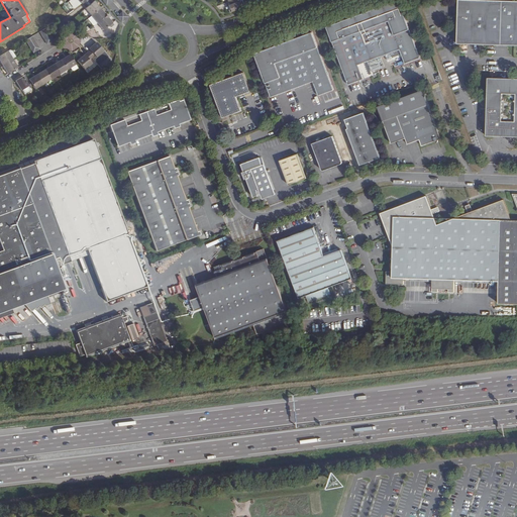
[(85,0),(81,3),(85,8),(93,2),(92,0),(85,0)]
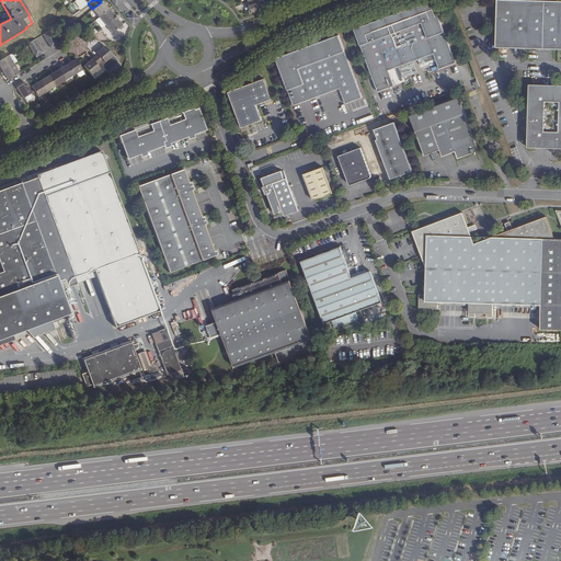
[(251,13),(264,9),(261,1),(259,2),(258,0),(247,0),(250,6),(249,7),(251,13)]
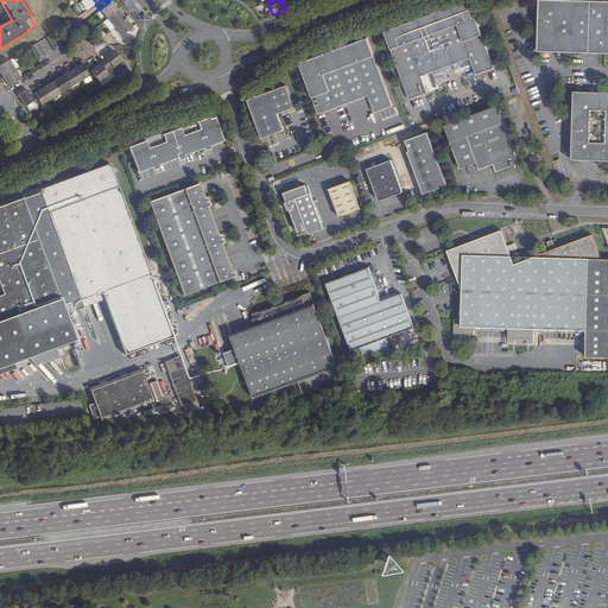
[(607,1),(561,0),(538,0),(537,50),(607,51),(607,1)]
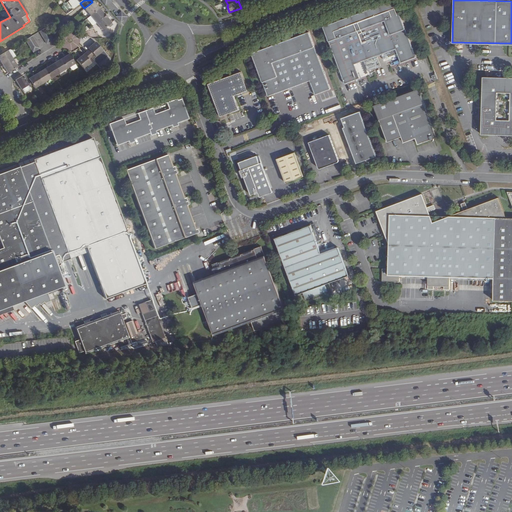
[(84,8),(90,16),(99,8),(93,1),(92,2),(84,8)]
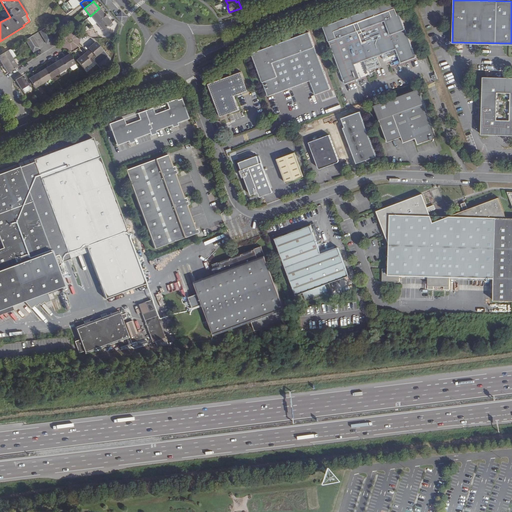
[(339,65),(346,83),(360,78),(355,65),(397,49),(402,62),(416,57),(395,1),(362,13),(325,27),(333,50),(339,65)]
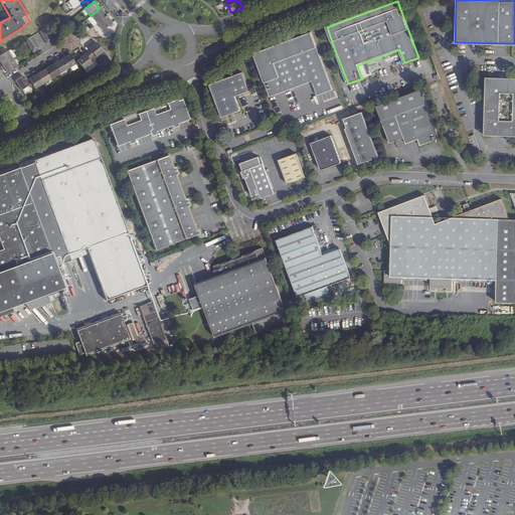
[(91,16),(97,23),(106,15),(100,8),(91,16)]
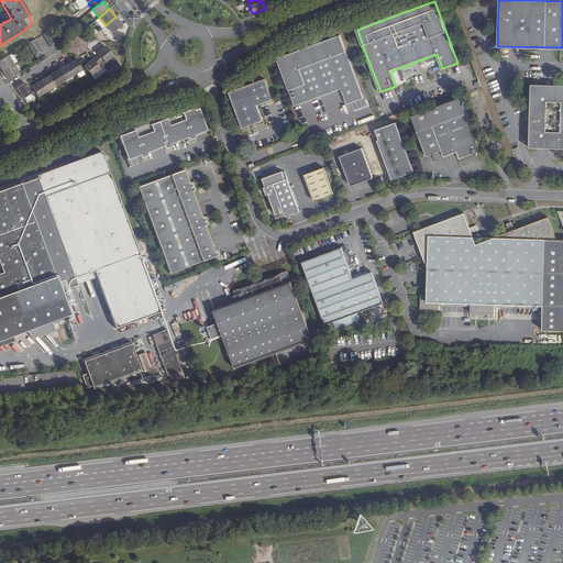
[(128,19),(133,24),(136,21),(139,19),(133,13),(131,15),(128,19)]
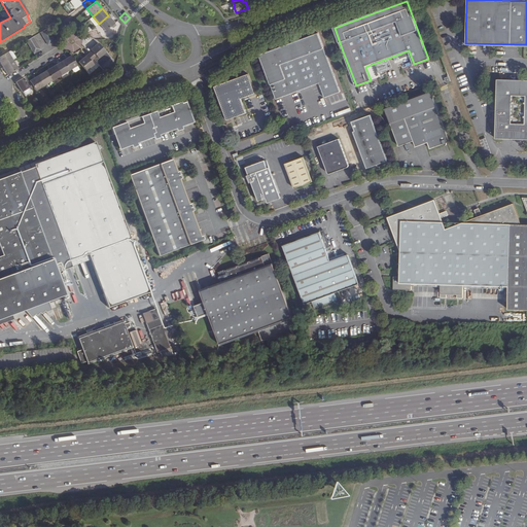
[(108,15),(99,24),(105,31),(114,24),(108,15)]
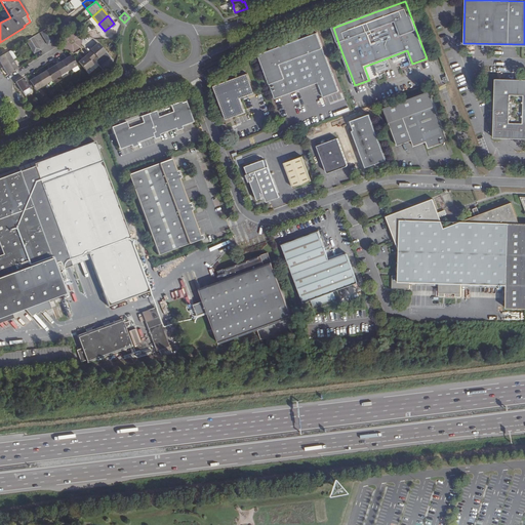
[(324,97),(339,92),(318,35),(259,56),(267,74),(276,101),(319,84),(324,97)]
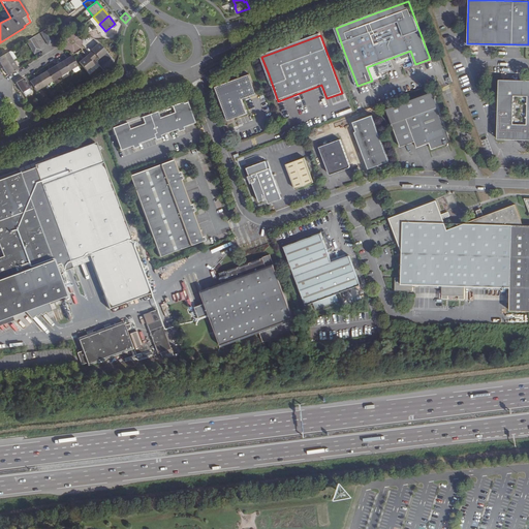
[(89,54),(94,59),(102,69),(113,60),(106,53),(98,43),(91,50),(92,51),(89,54)]
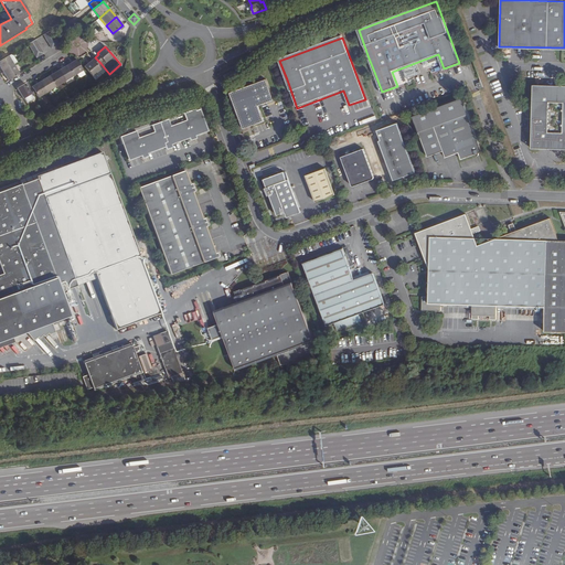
[(9,56),(0,61),(0,66),(2,71),(13,65),(9,56)]
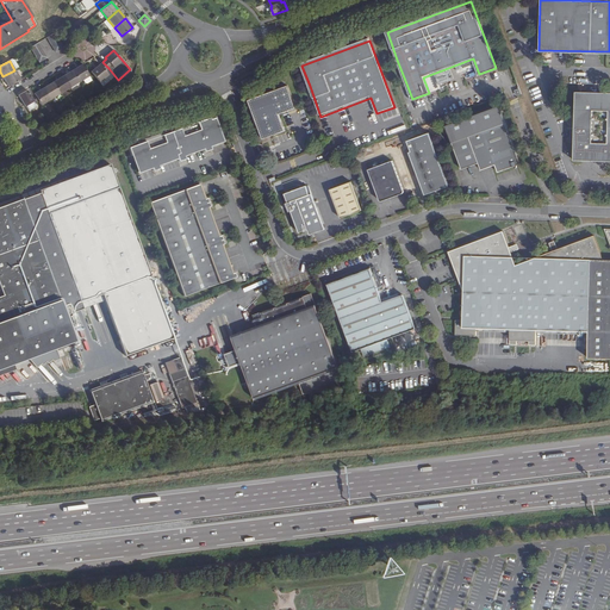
[(105,72),(109,68),(103,62),(91,72),(100,82),(109,75),(105,72)]
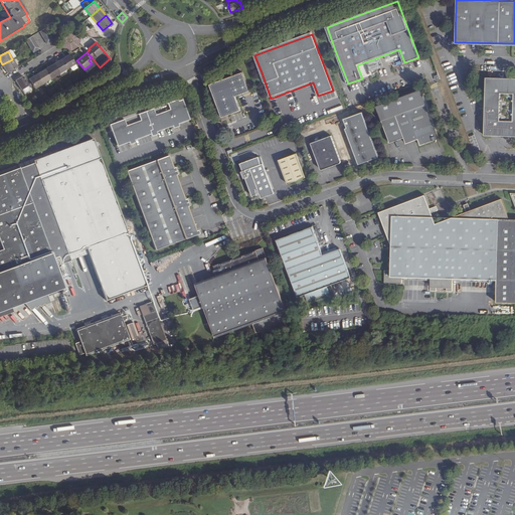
[(67,69),(75,64),(69,54),(61,59),(67,69)]
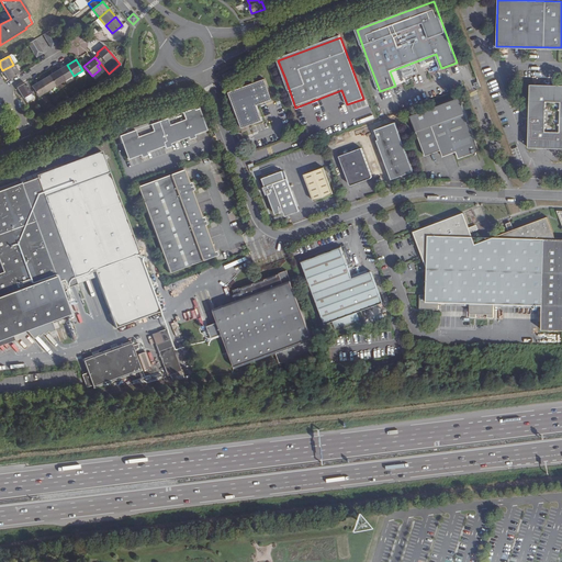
[(13,65),(2,70),(8,80),(20,74),(13,65)]
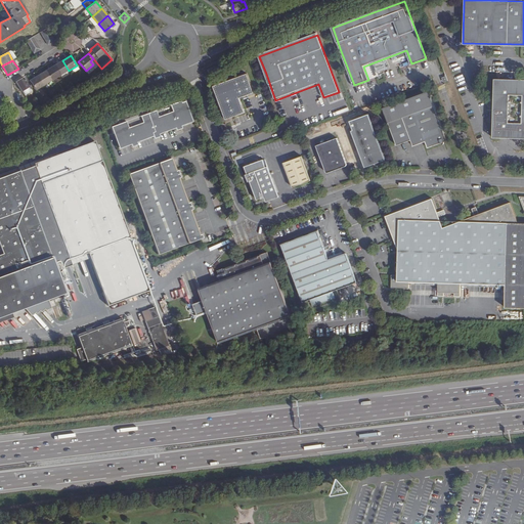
[(54,66),(60,76),(69,71),(62,60),(54,66)]
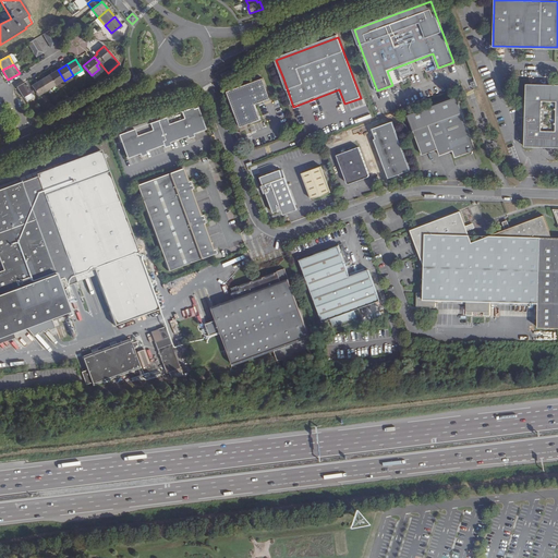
[(49,75),(56,86),(64,81),(58,70),(49,75)]
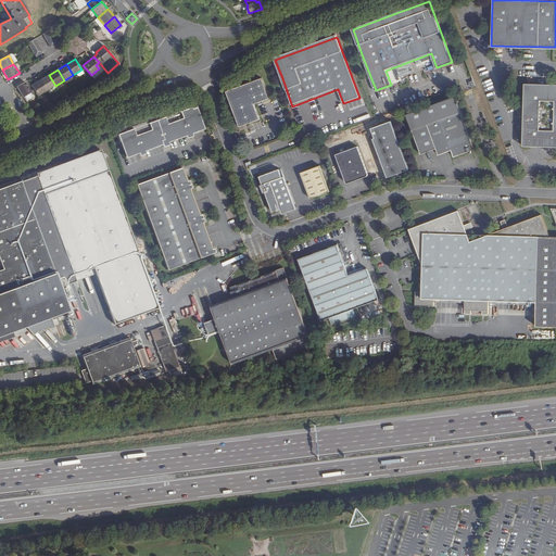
[(39,80),(47,90),(55,86),(49,75),(39,80)]
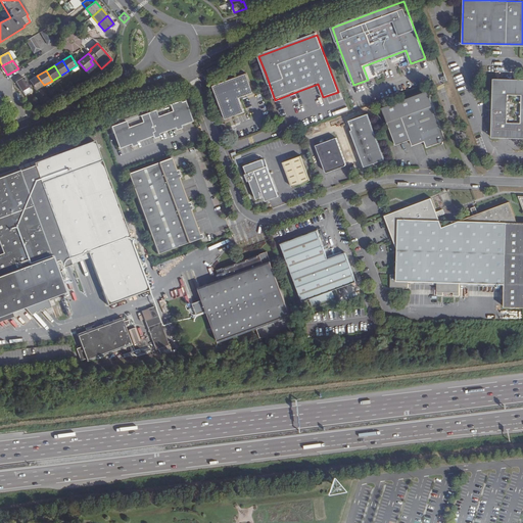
[(244,113),(239,99),(253,94),(246,75),(212,87),(225,121),(244,113)]
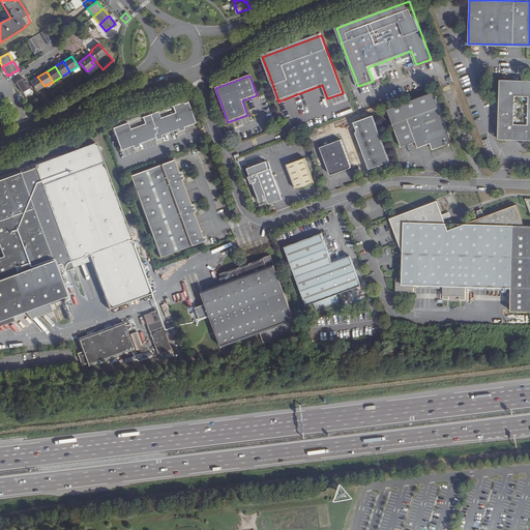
[(29,81),(30,82),(33,88),(35,91),(45,86),(37,77),(29,81)]
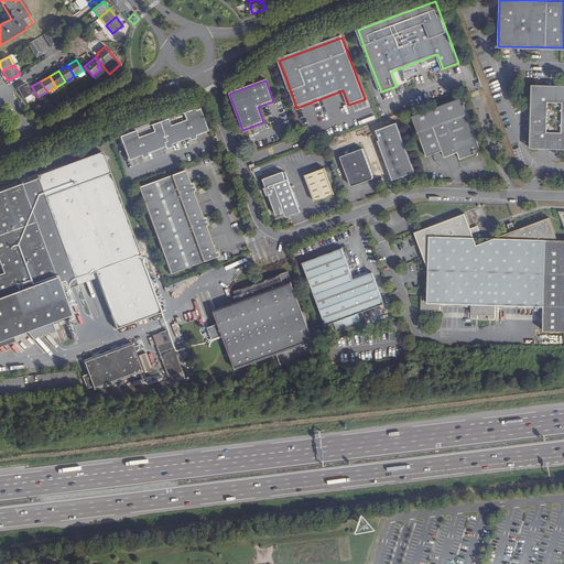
[(24,83),(17,88),(21,95),(23,99),(25,98),(31,94),(32,96),(35,94),(32,87),(29,89),(24,83)]
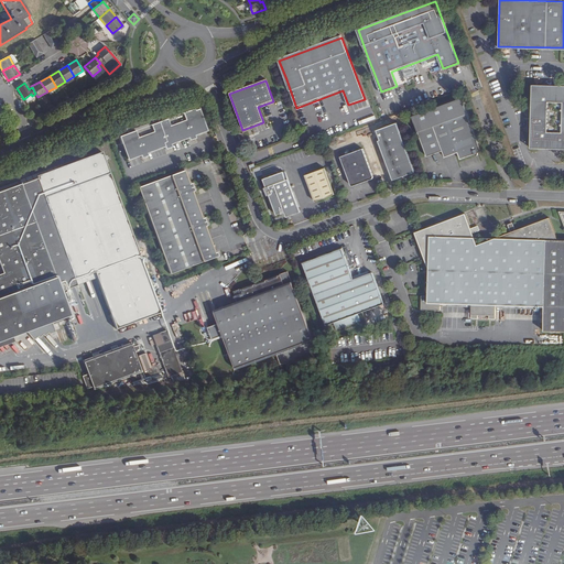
[(563,85),(531,85),(529,148),(563,148),(563,85)]
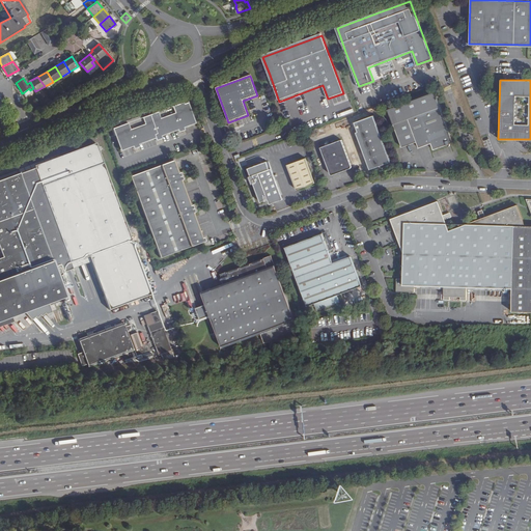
[(434,149),(453,142),(441,107),(435,92),(388,109),(402,147),(417,142),(419,148),(431,143),(434,149)]
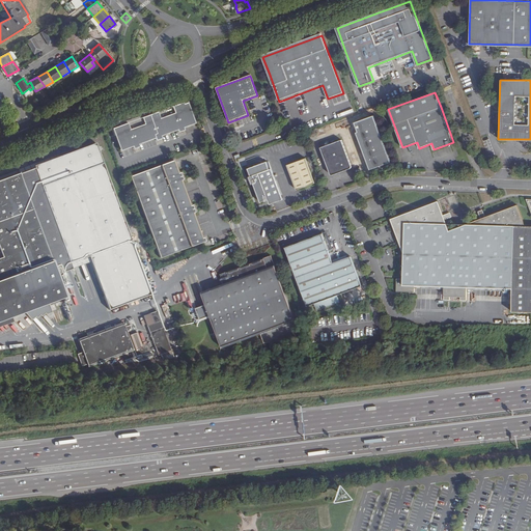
[(121,126),(114,129),(122,149),(133,145),(134,147),(139,146),(138,143),(156,137),(157,139),(162,137),(161,135),(178,129),(179,131),(185,129),(184,127),(195,121),(187,101),(161,111),(137,114),(119,120),(121,126)]
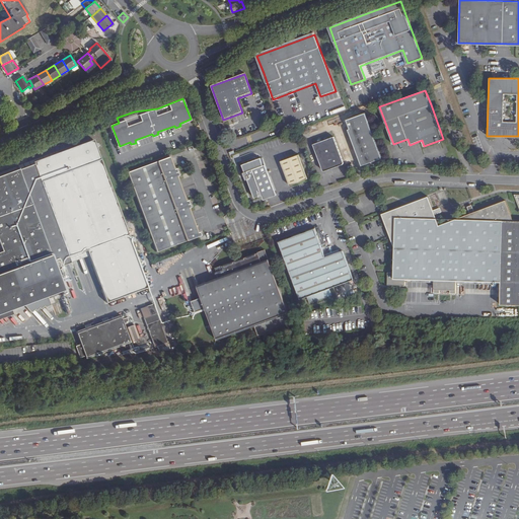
[(382,158),(366,114),(348,121),(351,129),(349,130),(362,165),(382,158)]
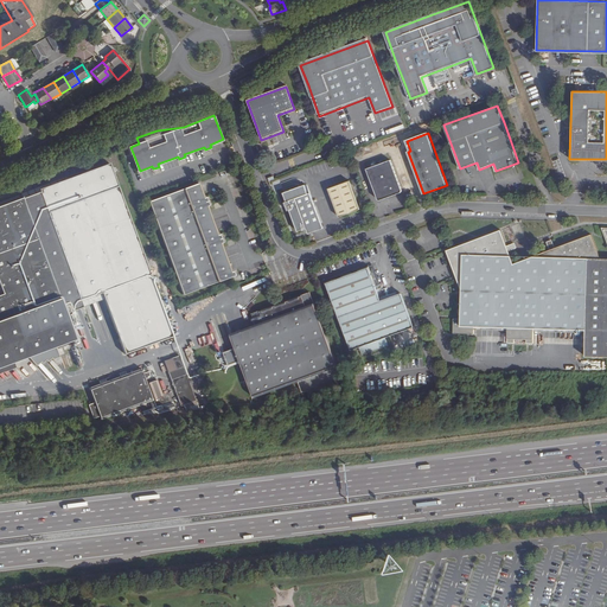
[(391,161),(366,170),(378,200),(379,202),(381,202),(402,193),(403,192),(403,190),(391,161)]
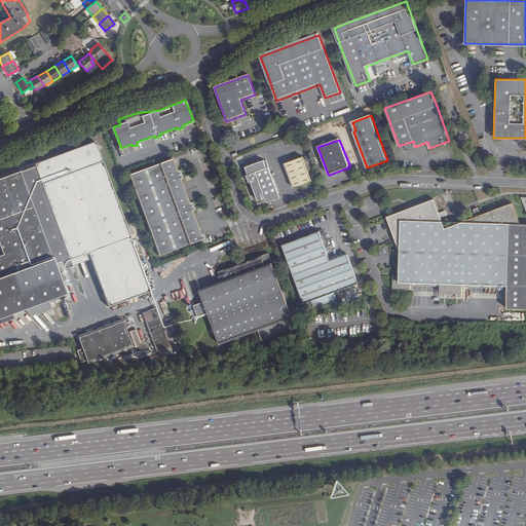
[(94,141),(34,164),(41,183),(71,261),(73,266),(58,272),(65,293),(141,264),(94,141)]
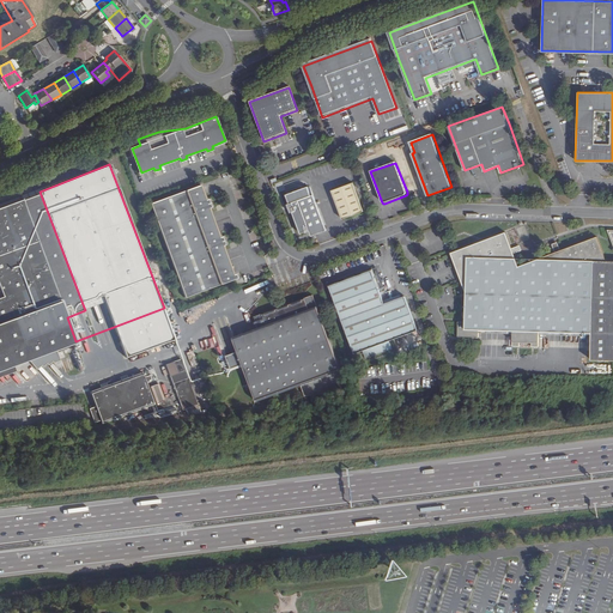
[(206,200),(201,184),(150,204),(186,298),(240,278),(238,273),(235,275),(224,246),(228,244),(224,236),(220,237),(210,208),(213,207),(210,199),(206,200)]
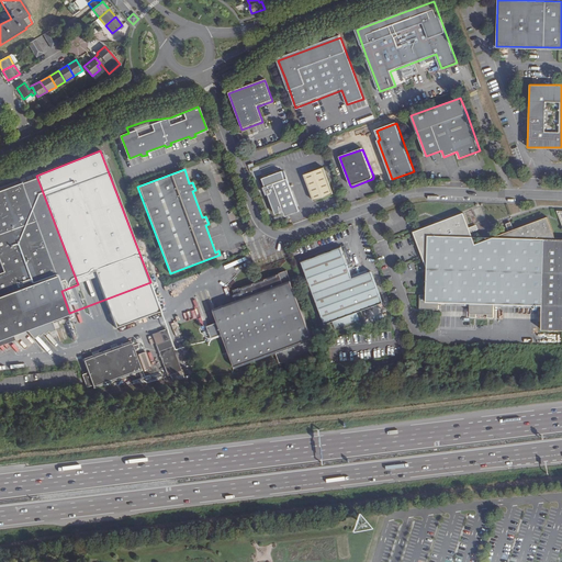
[(333,195),(324,170),(305,177),(315,202),(333,195)]
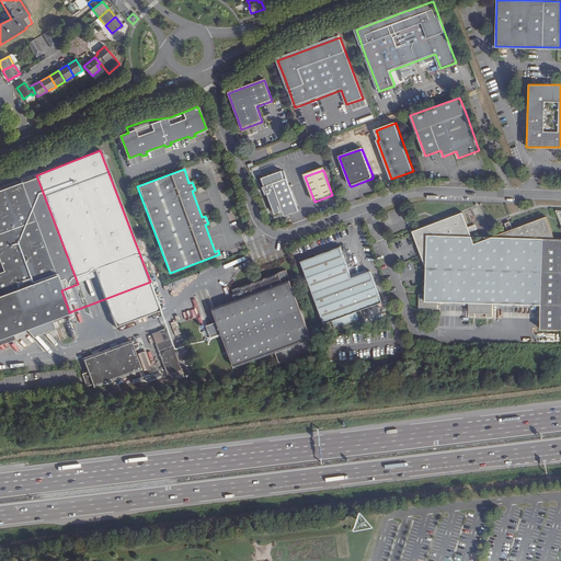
[(284,180),(283,176),(282,172),(262,179),(265,187),(267,195),(275,214),(279,213),(282,218),(298,212),(295,205),(286,180),(284,180)]
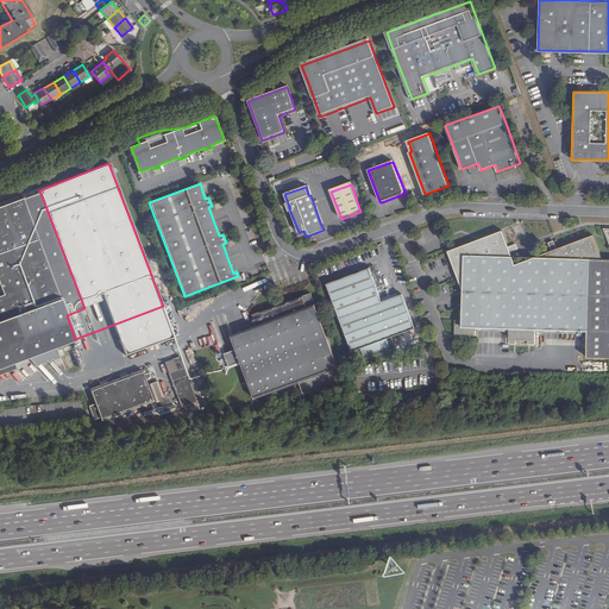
[(39,190),(22,198),(67,315),(85,308),(82,302),(48,212),(39,190)]
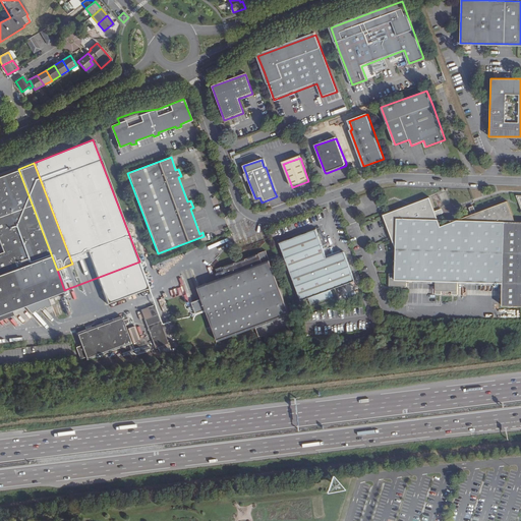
[(0,314),(12,310),(64,290),(57,270),(18,169),(0,176),(0,314)]
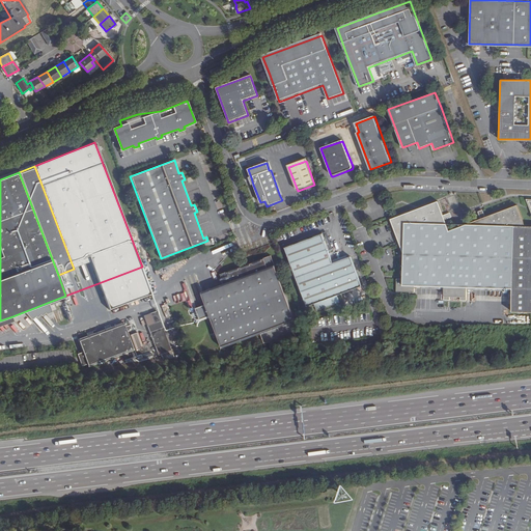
[(530,226),(526,226),(519,205),(469,224),(464,224),(450,229),(447,220),(445,215),(440,201),(393,219),(406,252),(404,279),(399,278),(398,290),(417,291),(417,285),(446,285),(445,299),(451,299),(452,297),(462,297),(462,300),(469,300),(469,286),(514,287),(514,289),(512,289),(512,310),(515,310),(530,310),(530,226)]
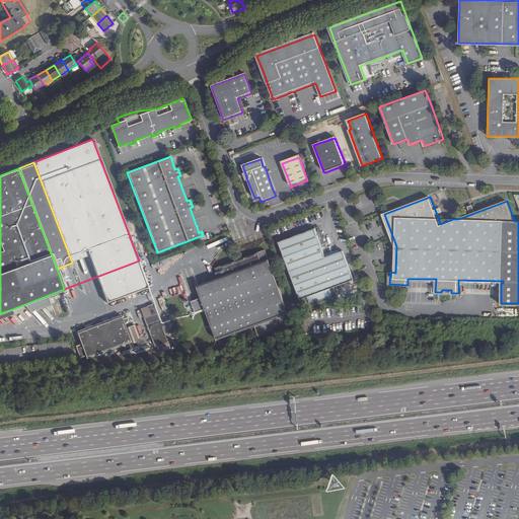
[(307,297),(329,289),(354,280),(343,251),(326,257),(315,229),(281,242),(301,299),(307,297)]
